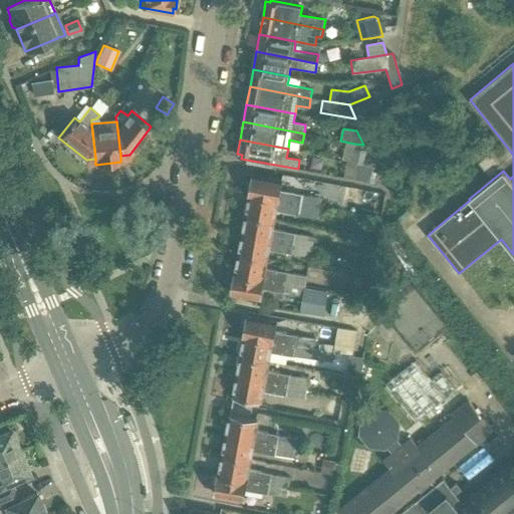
[(351,163),(356,164),(372,167),(363,145),(354,144),(351,163)]
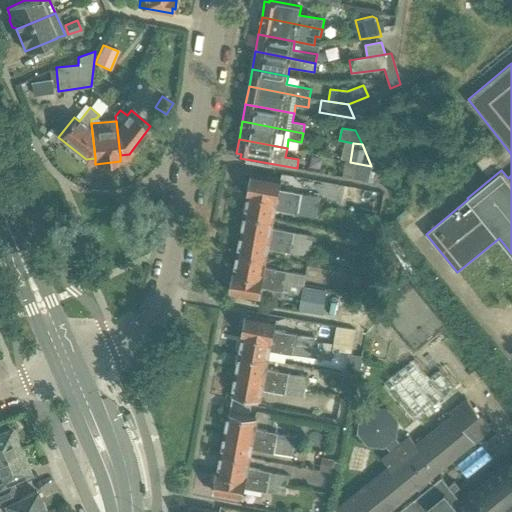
[(368,182),(371,166),(355,163),(352,179),(368,182)]
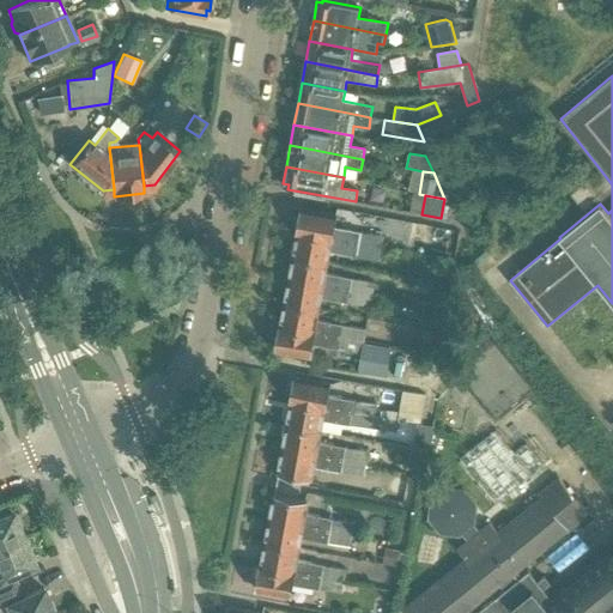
[(302,208),(297,231),(365,244),(382,247),(383,236),(334,228),(335,214),(302,208)]
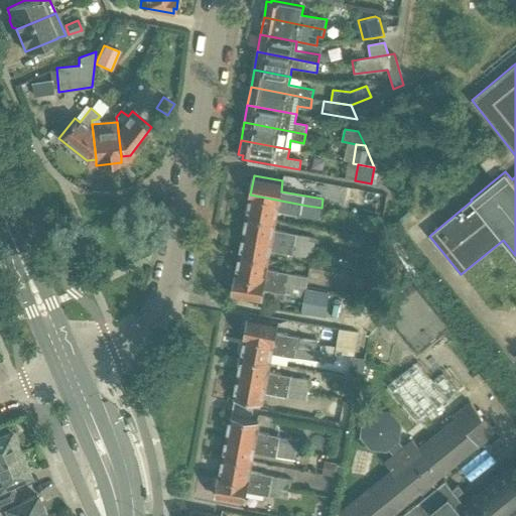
[(251,196),(248,215),(275,220),(277,211),(319,219),(321,208),(307,206),(250,195),(250,196),(251,196)]
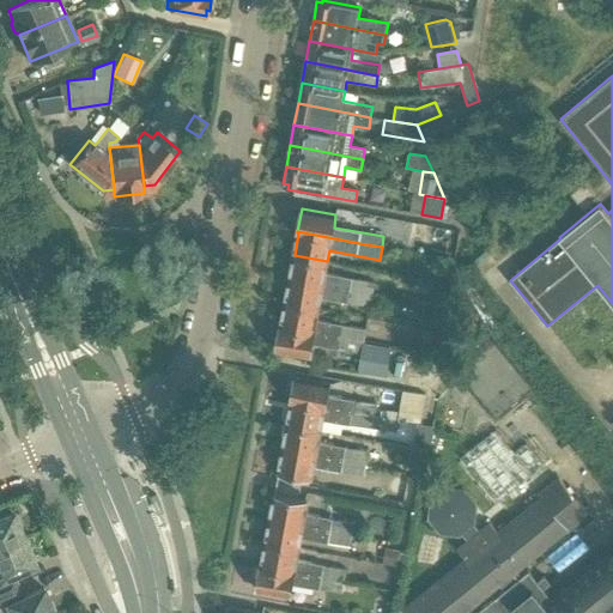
[(349,290),(374,295),(375,283),(325,273),(327,261),(295,255),(292,263),(290,279),(349,290)]
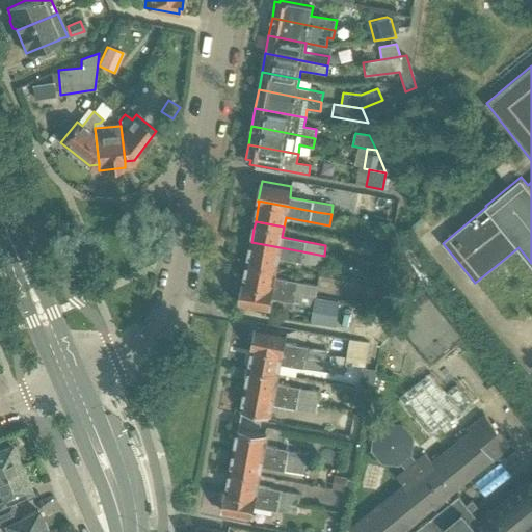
[(248,258),(248,262),(276,267),(278,259),(322,266),(324,256),(302,251),(251,242),(248,258)]
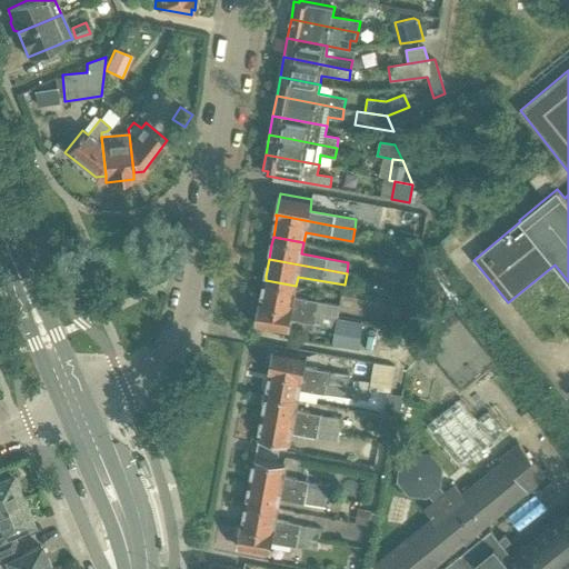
[(316,311),(339,316),(340,306),(293,297),(296,286),(266,280),(261,301),(316,311)]
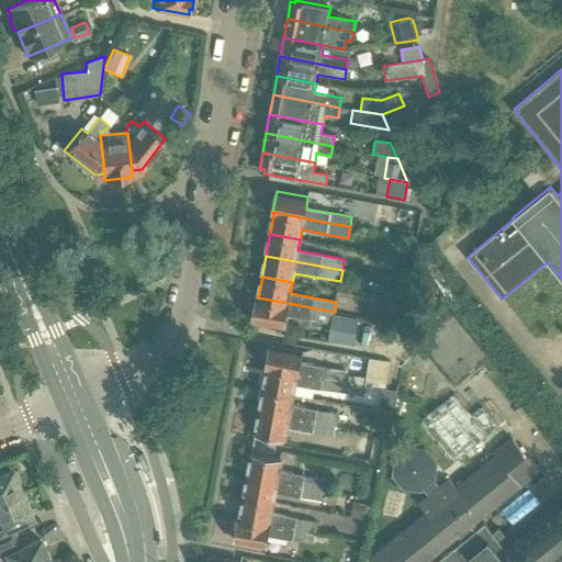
[(253,321),(284,326),(287,316),(333,323),(334,315),(335,312),(312,307),(258,298),(257,296),(253,321)]
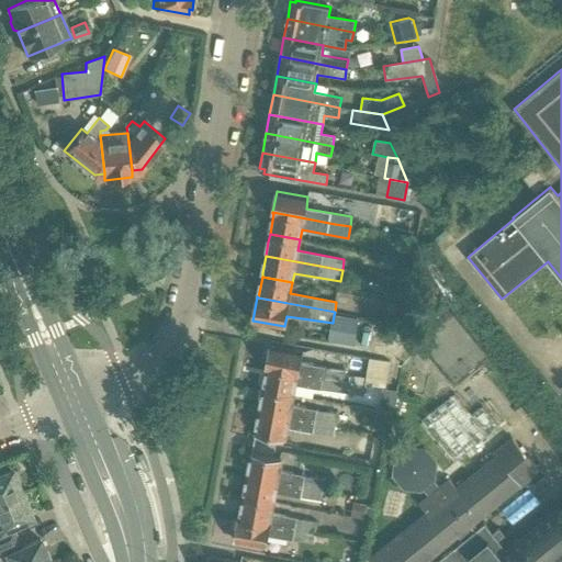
[(329,341),(355,346),(359,318),(334,315),(333,323),(329,341)]
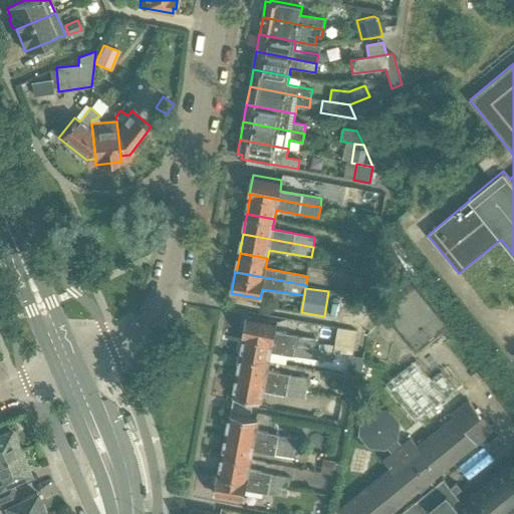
[(247,316),(244,335),(301,346),(314,348),(316,339),(302,337),(288,334),(287,336),(274,334),(276,321),(247,316)]
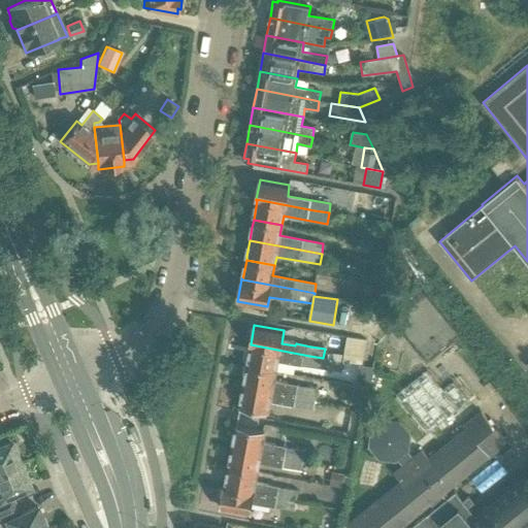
[(252,345),(249,365),(276,370),(277,362),(301,366),(340,371),(342,362),(323,358),(309,356),(251,344),(251,345),(252,345)]
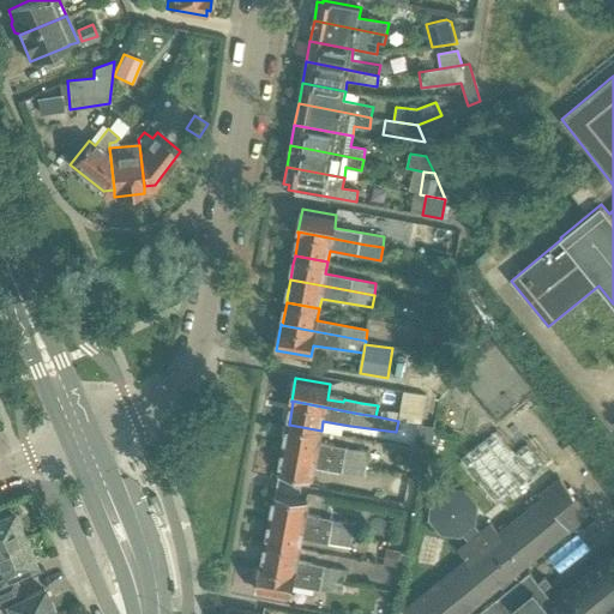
[(387,405),(378,404),(377,414),(386,416),(387,405)]
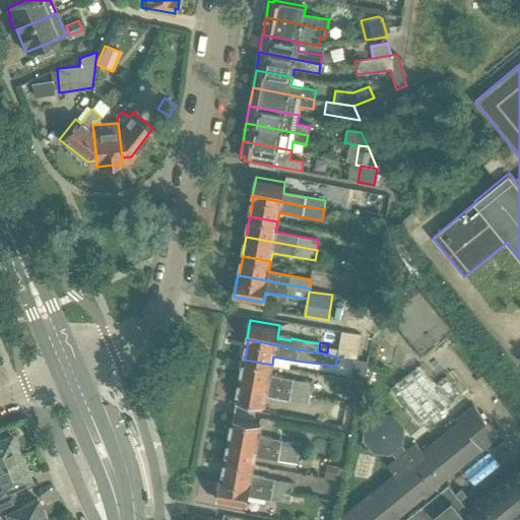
[(353,359),(348,379),(363,382),(367,362),(353,359)]
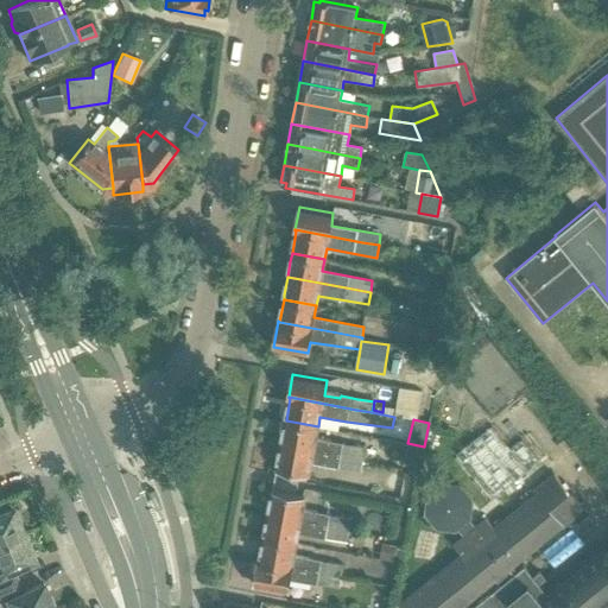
[(347,456),(363,458),(365,449),(316,439),(318,426),(286,420),(284,432),(282,443),(347,456)]
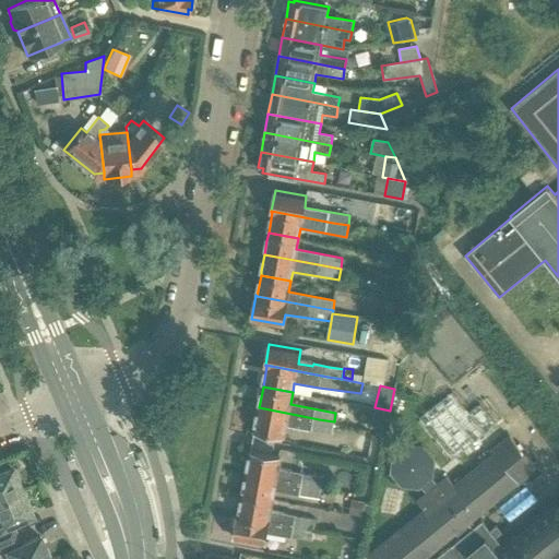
[(443,404),(423,423),(456,462),(477,443),(460,424),(470,414),(453,395),(443,404)]
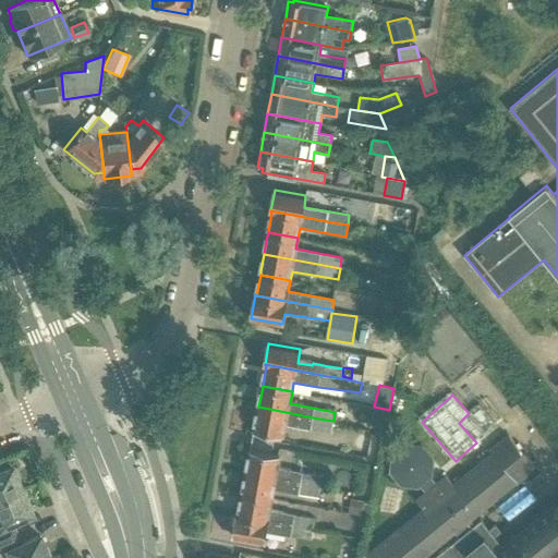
[(284,434),(287,423),(331,431),(334,421),(318,419),(258,407),(254,428),(284,434)]
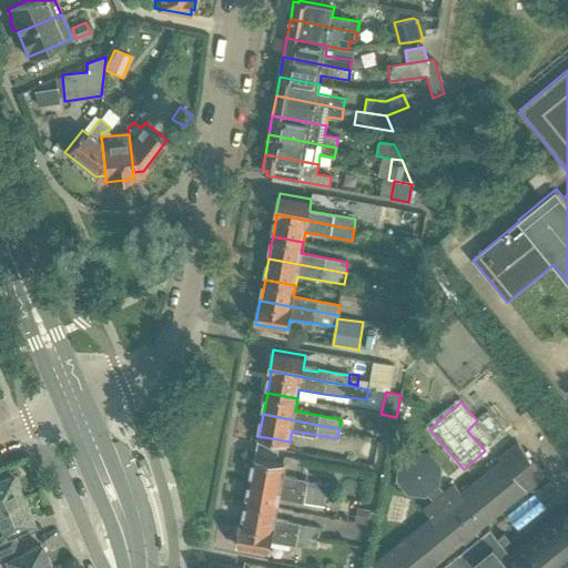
[(376,567),(428,567),(455,547),(464,540),(469,546),(460,553),(439,567),(561,567),(567,563),(567,513),(515,558),(514,557),(513,556),(508,551),(504,545),(510,540),(505,534),(498,538),(490,528),(484,534),(479,529),(525,492),(526,493),(541,480),(546,477),(538,468),(534,463),(517,444),(513,447),(499,458),(500,459),(501,462),(462,494),(458,489),(454,484),(444,493),(440,487),(437,484),(438,483),(439,467),(430,455),(414,453),(402,463),(401,478),(411,490),(426,493),(427,492),(427,493),(434,500),(424,508),(432,518),(406,538),(391,550),(374,564),(376,567)]
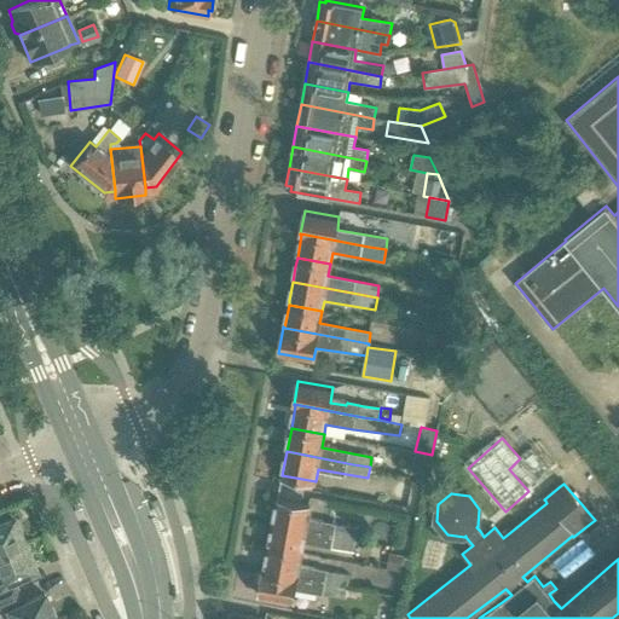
[(278,499),(273,525),(340,537),(356,539),(358,528),(308,519),(311,505),(278,499)]
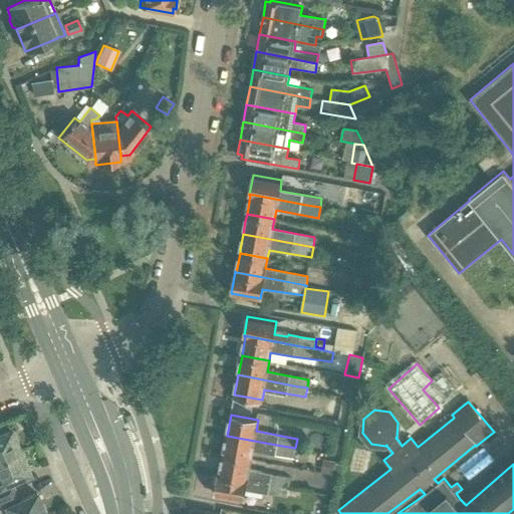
[(0,461),(18,453),(20,452),(12,435),(7,432),(0,434),(0,461)]
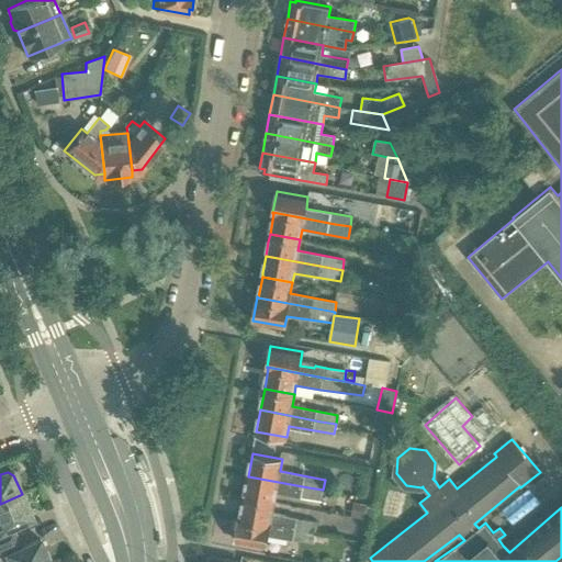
[(323,490),(308,487),(248,476),(244,496),(273,502),(277,489),(292,492),(292,493),(322,498),(323,490)]
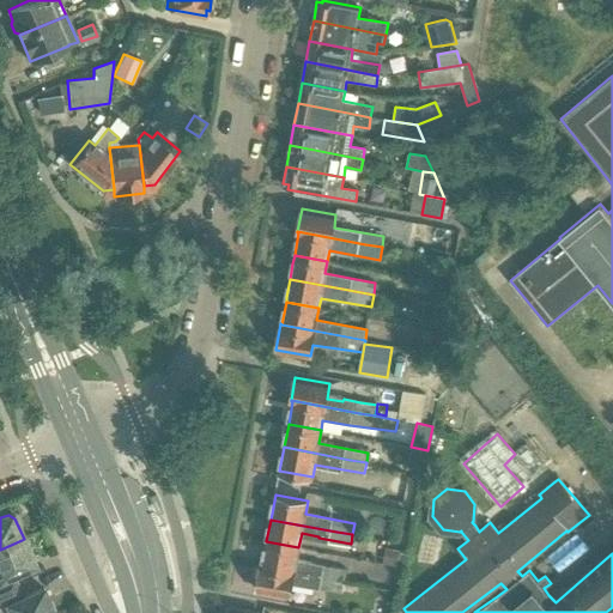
[(0,593),(17,586),(13,575),(35,565),(24,539),(22,540),(0,550),(0,593)]
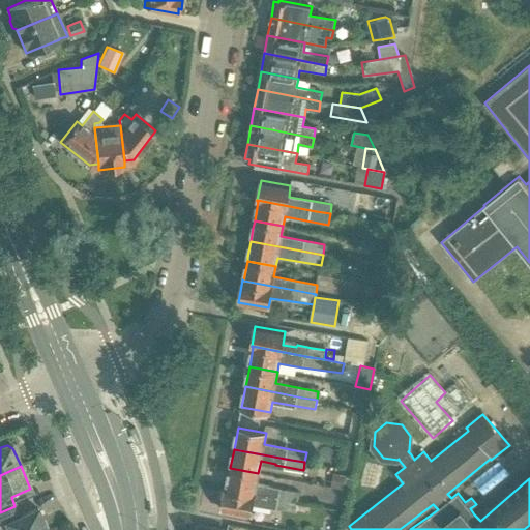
[(225,489),(298,502),(300,492),(257,484),(258,473),(230,468),(227,489),(225,488),(225,489)]
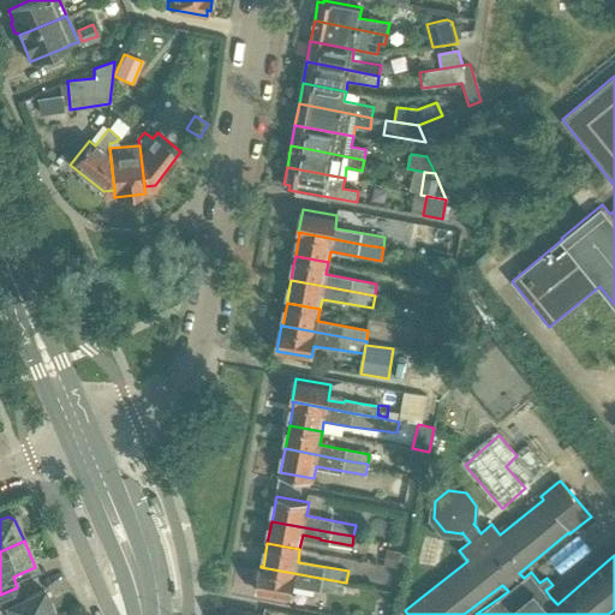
[(384,565),(398,567),(401,553),(388,550),(384,565)]
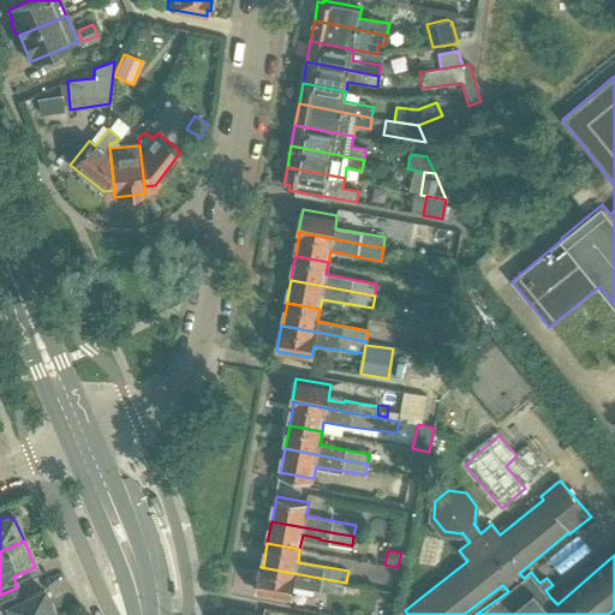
[(257,590),(291,596),(293,586),(344,595),(346,583),(261,567),(257,590)]
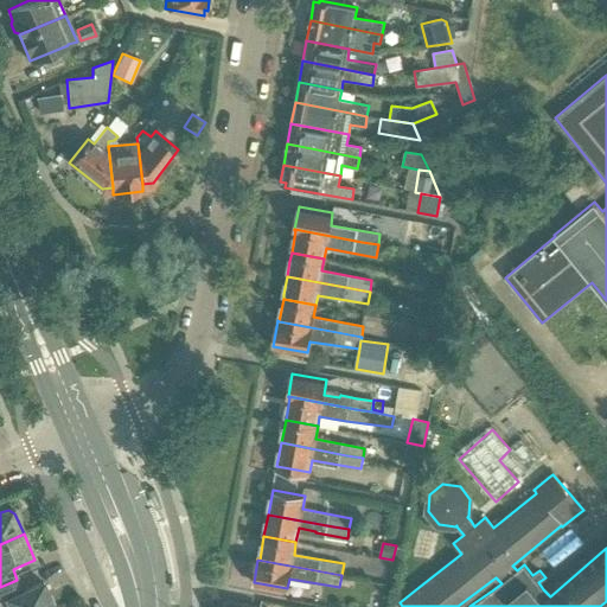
[(52,606),(42,582),(23,590),(17,580),(0,587),(0,606),(52,606)]
